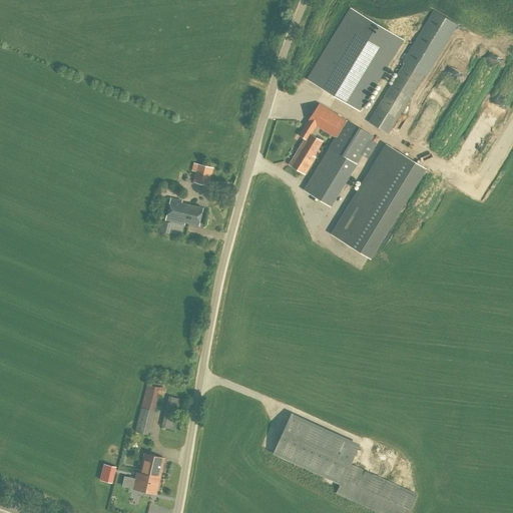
[(403,40),(350,8),(307,79),(360,111),(403,40)]
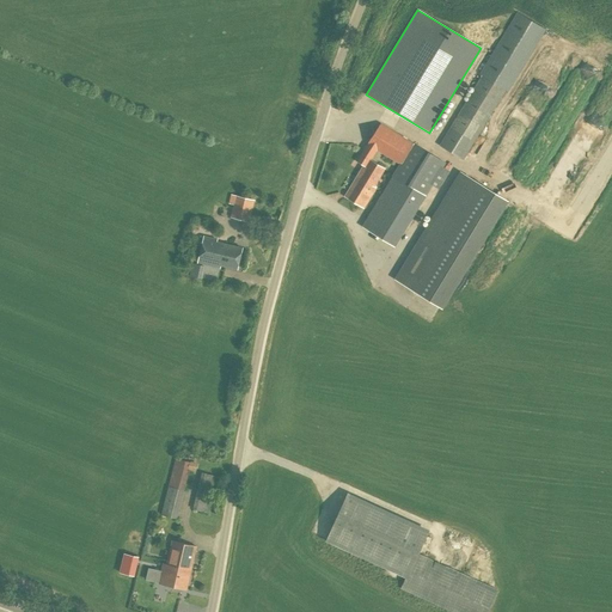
[(508,92),(546,30),(518,12),(479,74),(482,75),(441,146),(464,159),(505,90),(508,92)]
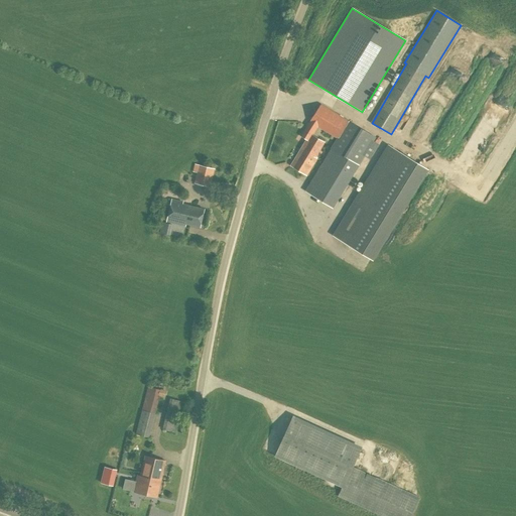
[(479,30),(465,52),(475,58),(488,36),(479,30)]
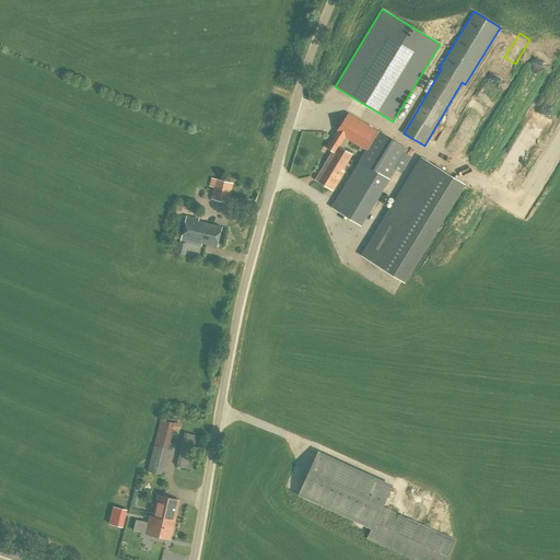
[(407,149),(400,144),(378,131),(349,113),(336,132),(330,141),(339,147),(345,138),(345,137),(366,150),(360,161),(331,207),(361,225),(389,179),(395,168),(401,173),(411,155),(406,152),(407,149)]
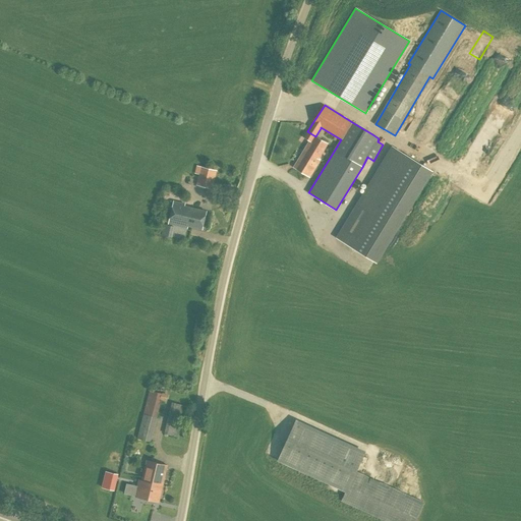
[(304,150),(293,167),(309,177),(320,161),(319,160),(328,143),(315,136),(309,146),(308,146),(305,151),(304,150)]
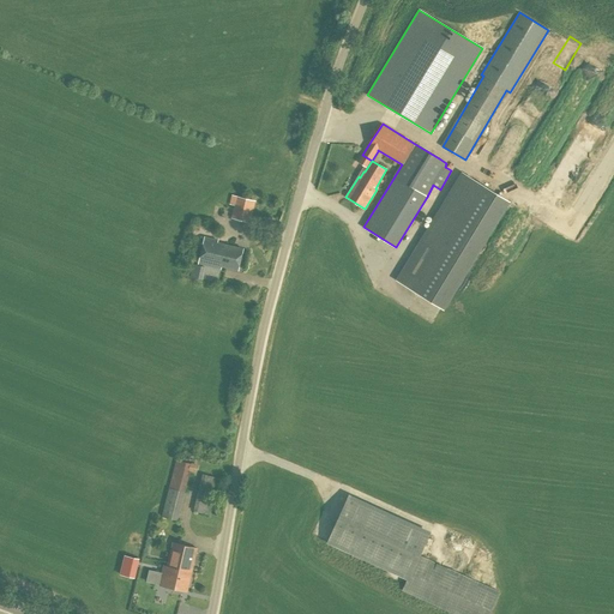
[(497,193),(463,173),(397,281),(431,301),(443,308),(507,200),(497,193)]
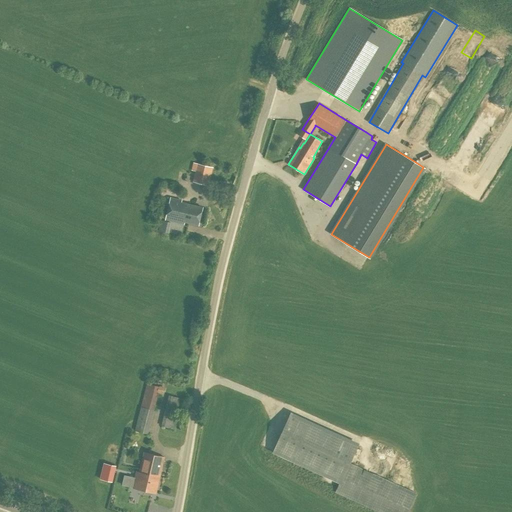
[(209,186),(212,167),(197,164),(193,182),(209,186)]
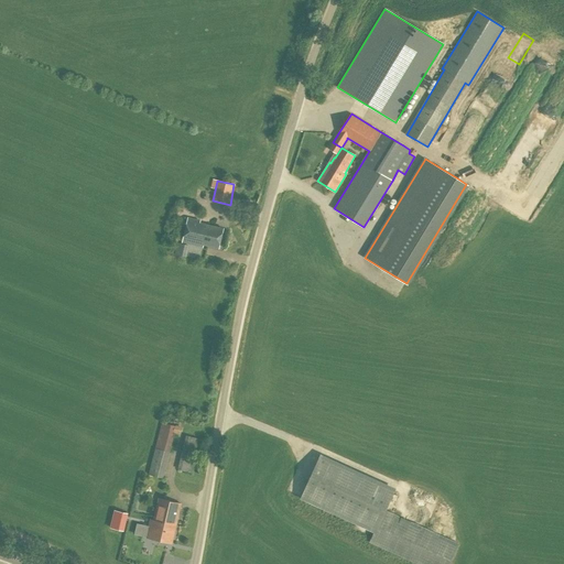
[(219,248),(224,229),(199,223),(201,220),(188,218),(182,242),(203,247),(203,245),(219,248)]
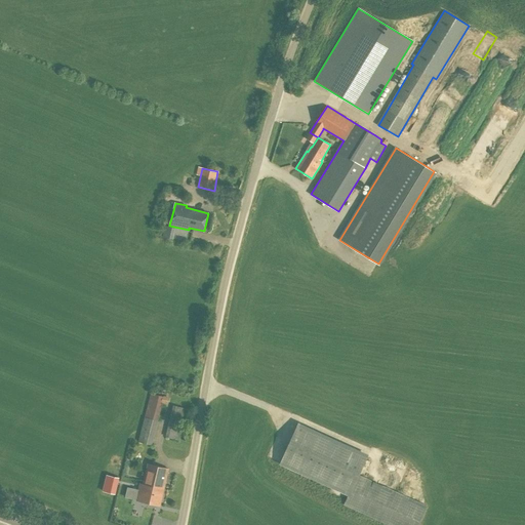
[(167,404),(168,398),(164,397),(163,397),(151,393),(138,441),(152,445),(163,404),(167,404)]
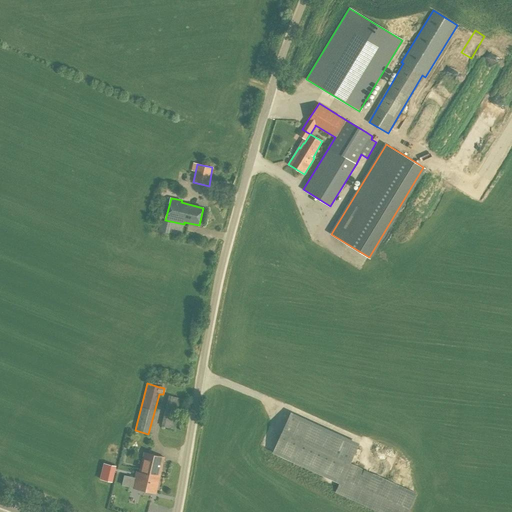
[(171,396),(170,427),(178,427),(179,396),(171,396)]
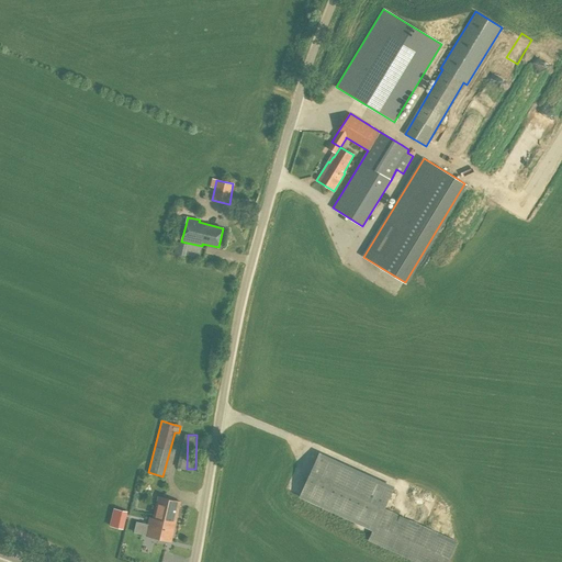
[(319,454),(300,495),(373,529),(369,540),(416,561),(448,561),(457,542),(423,527),(383,508),(390,496),(393,487),(319,454)]
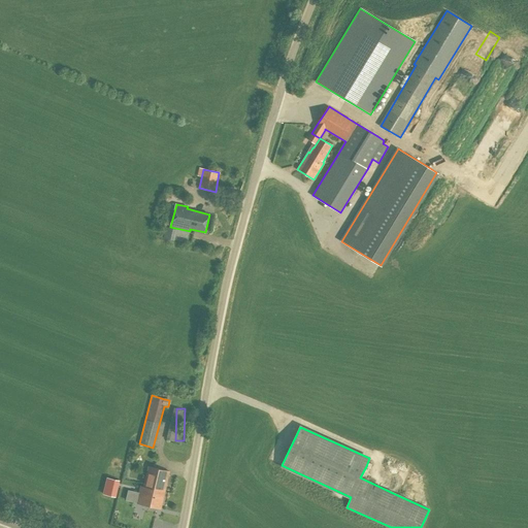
[(161,508),(170,471),(149,466),(143,488),(140,487),(137,503),(161,508)]
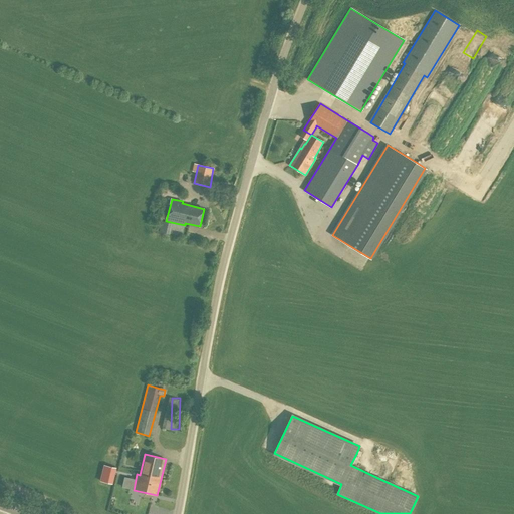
[(119,470),(108,467),(105,482),(116,484),(119,470)]
